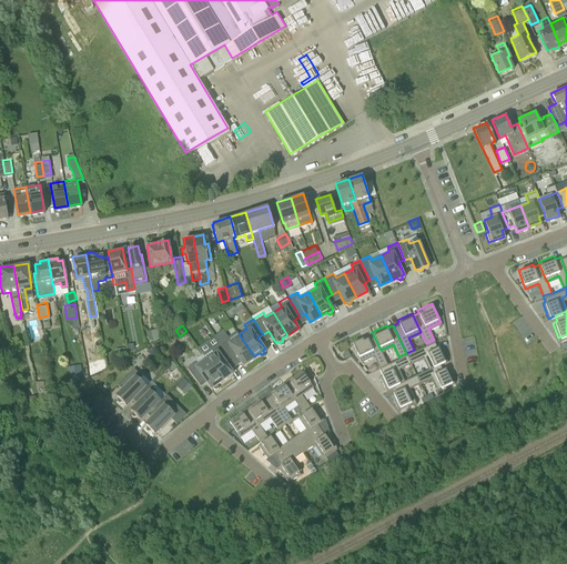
[(158,326),(150,328),(152,339),(160,335),(158,326)]
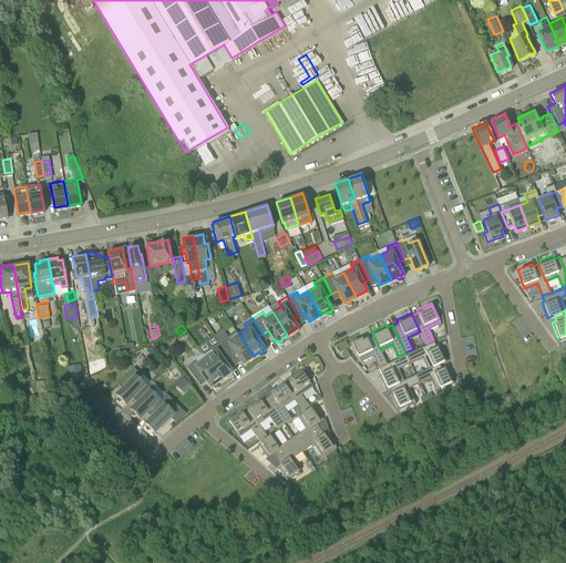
[(242,362),(253,356),(235,328),(218,340),(228,355),(234,351),(242,362)]
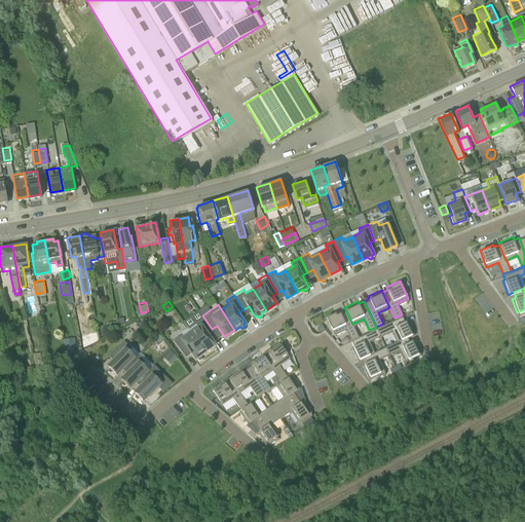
[(326,315),(334,333),(345,328),(350,339),(358,335),(352,324),(345,309),(340,312),(338,309),(326,315)]
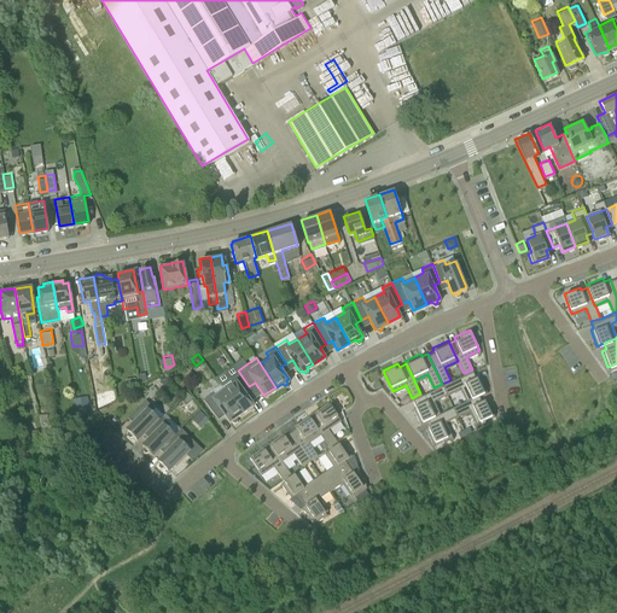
[(458,386),(465,400),(477,393),(485,390),(478,374),(476,375),(472,369),(464,373),(450,380),(442,384),(446,391),(458,386)]
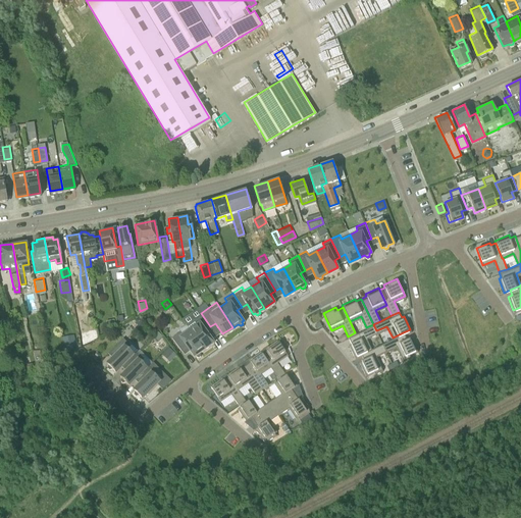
[(189,327),(203,348),(212,341),(205,330),(210,326),(201,313),(186,323),(189,327)]
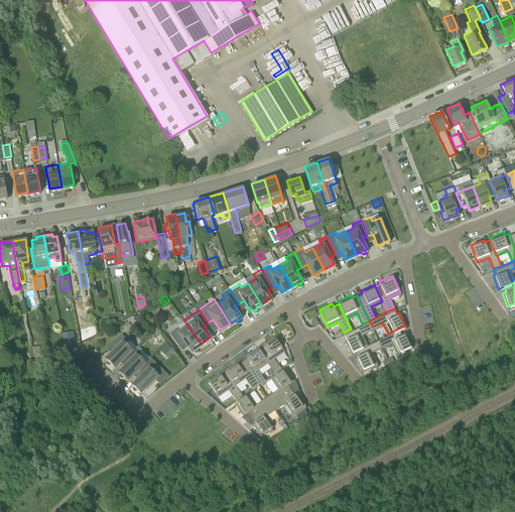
[(140,316),(138,310),(132,313),(135,320),(140,316)]
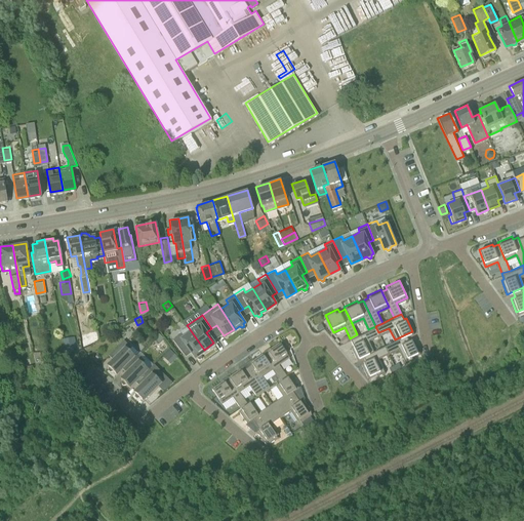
[(363,355),(373,350),(367,337),(378,332),(375,326),(368,329),(357,334),(350,338),(353,344),(350,345),(356,358),(363,355)]
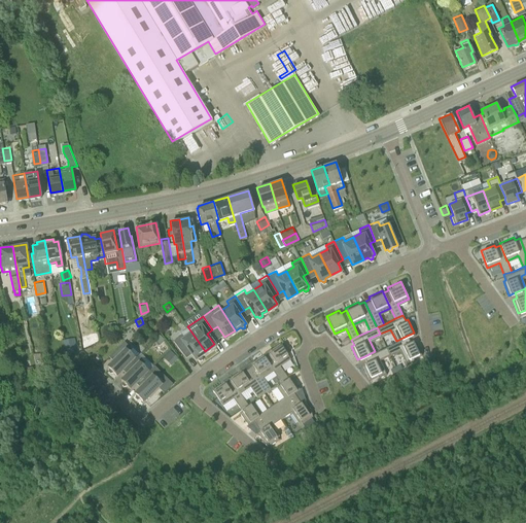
[(172,338),(182,352),(187,348),(195,358),(196,357),(199,358),(201,357),(201,354),(205,351),(190,330),(183,336),(180,332),(172,338)]
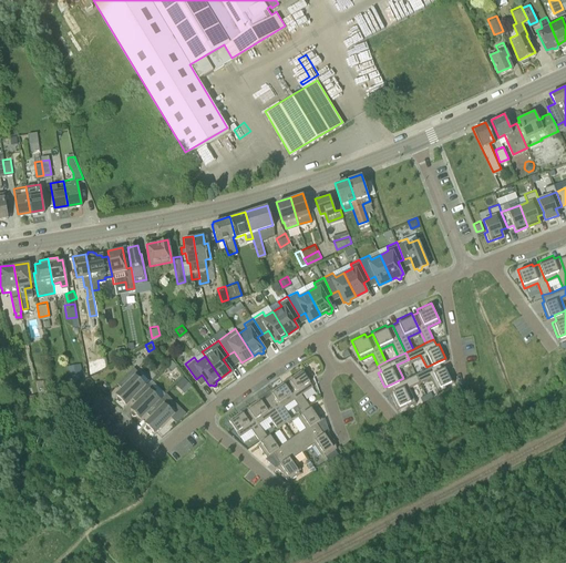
[(176,362),(171,358),(165,364),(171,368),(176,362)]
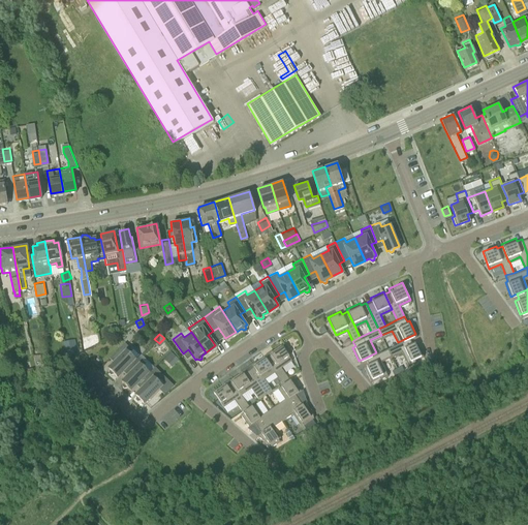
[(411,342),(408,337),(398,342),(395,343),(392,345),(387,347),(391,354),(401,350),(407,364),(415,360),(414,358),(423,353),(416,340),(411,342)]
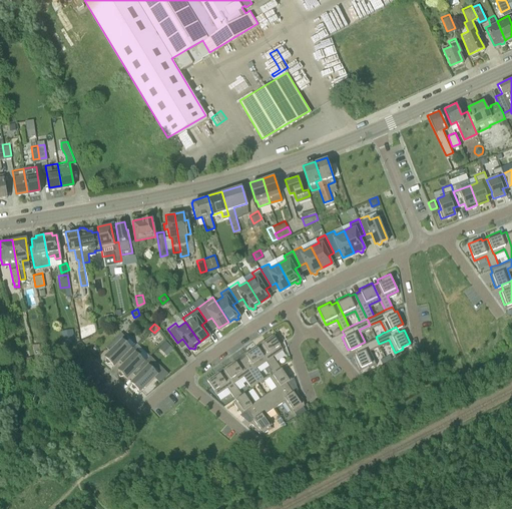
[(73,337),(72,328),(63,330),(65,339),(73,337)]
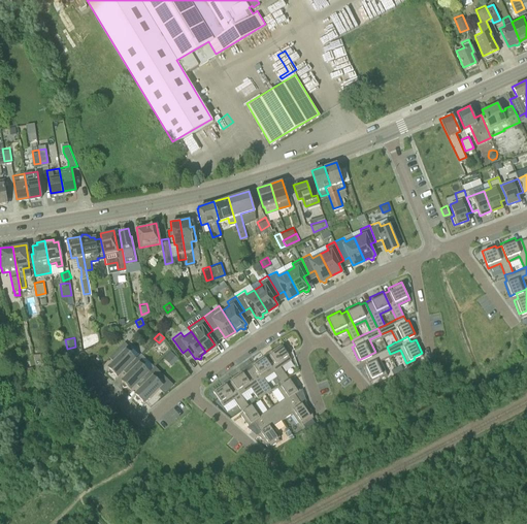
[(117,374),(126,365),(138,354),(137,353),(134,356),(128,351),(131,347),(124,339),(111,352),(117,357),(107,365),(108,366),(108,369),(109,371),(112,370),(117,374)]
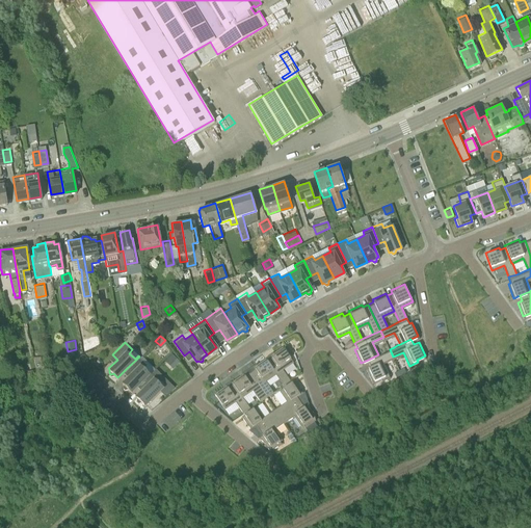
[(275,372),(282,383),(289,378),(282,367),(293,360),(284,347),(283,345),(282,344),(272,350),(273,351),(271,352),(270,352),(269,352),(271,355),(267,359),(266,359),(275,372)]
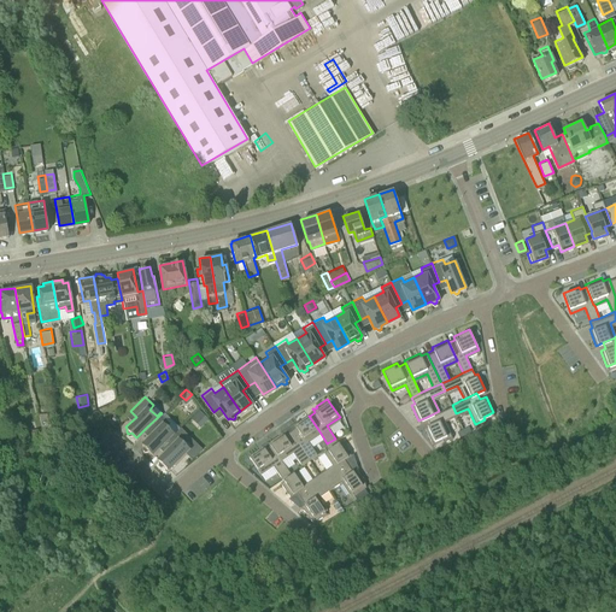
[(439,411),(427,417),(429,423),(424,425),(432,441),(441,437),(443,440),(451,435),(444,419),(456,413),(452,405),(439,411)]
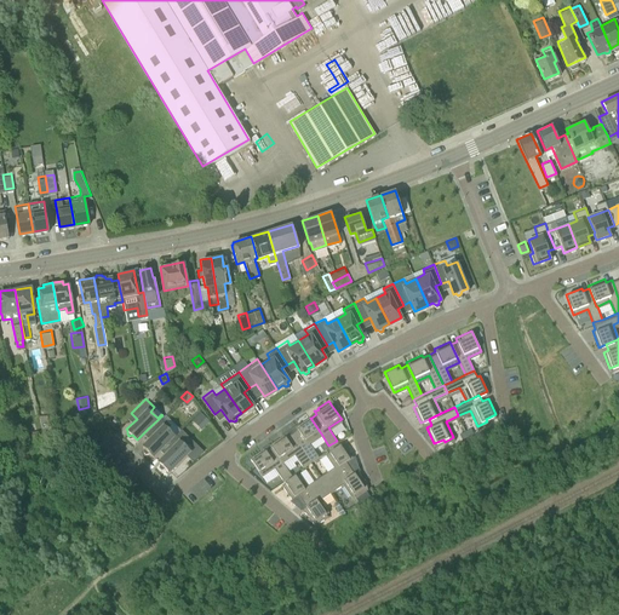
[(200,426),(208,418),(199,408),(190,417),(200,426)]
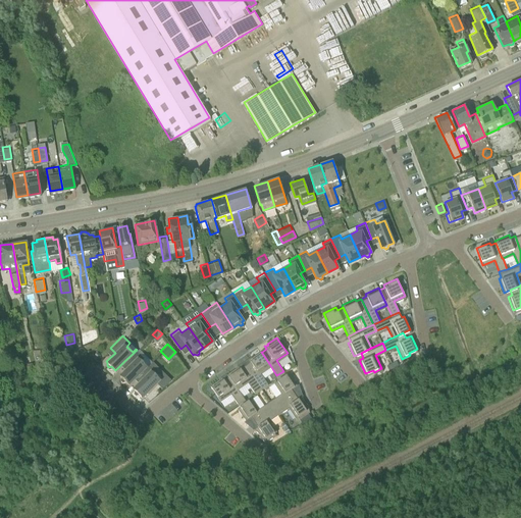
[(260,371),(270,365),(261,352),(262,352),(260,349),(251,355),(251,356),(249,357),(248,357),(250,360),(245,363),(261,386),(267,382),(260,371)]
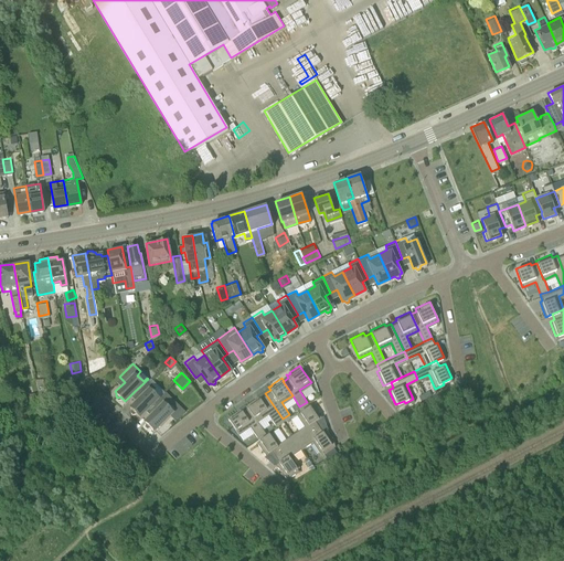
[(139,415),(149,405),(162,392),(161,392),(158,395),(151,390),(155,385),(148,379),(135,391),(139,397),(129,405),(130,406),(130,410),(131,412),(135,411),(139,415)]
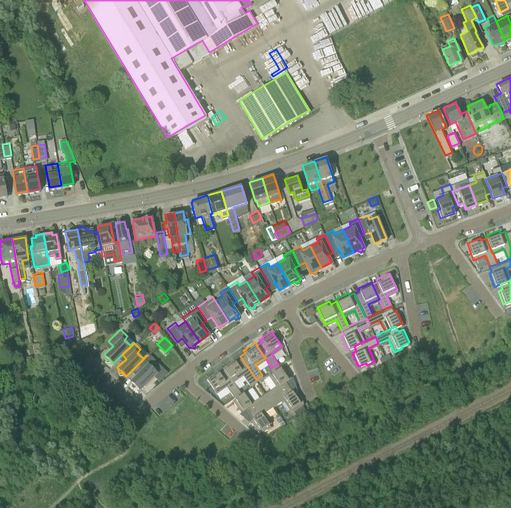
[(31,353),(21,355),(23,362),(33,360),(31,353)]
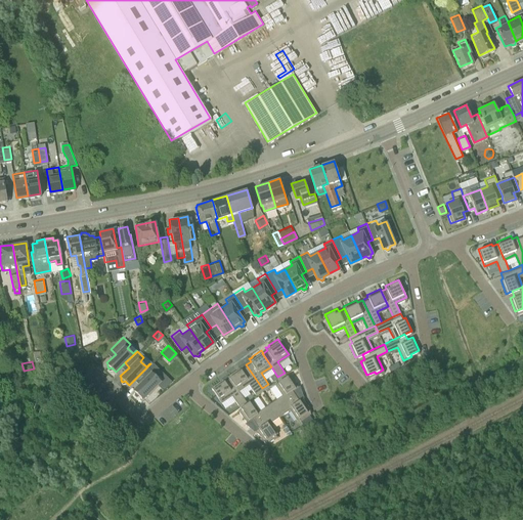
[(150,363),(138,376),(142,381),(133,389),(134,390),(134,393),(135,395),(138,394),(142,398),(160,381),(154,374),(157,371),(150,363)]
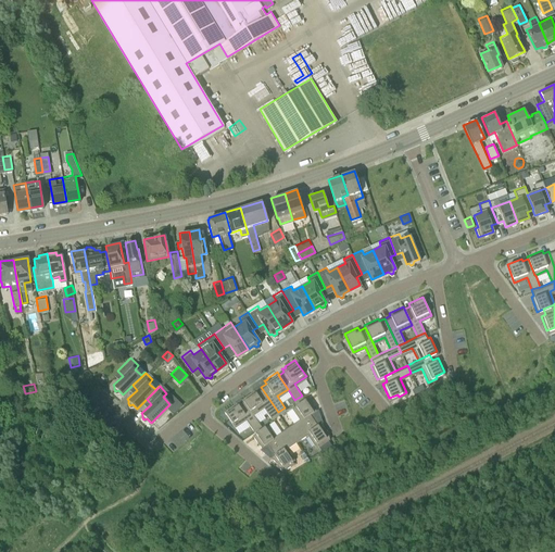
[(270,416),(278,412),(261,387),(255,390),(253,388),(253,389),(251,391),(250,390),(241,397),(242,399),(243,399),(252,413),(253,413),(263,405),(270,416)]
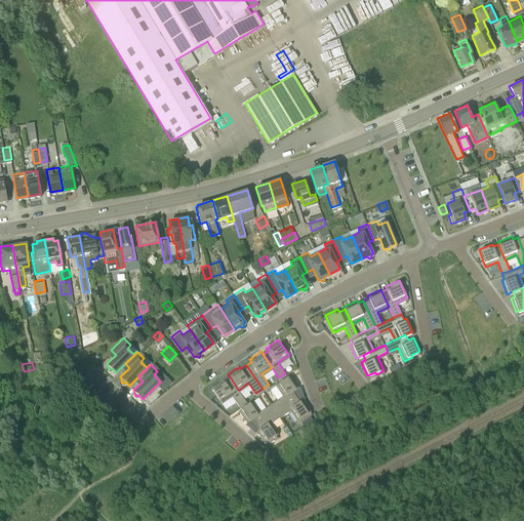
[(275,408),(295,394),(292,389),(297,386),(297,385),(296,385),(295,383),(289,373),(288,373),(289,374),(287,375),(275,384),(282,394),(271,401),(275,408)]
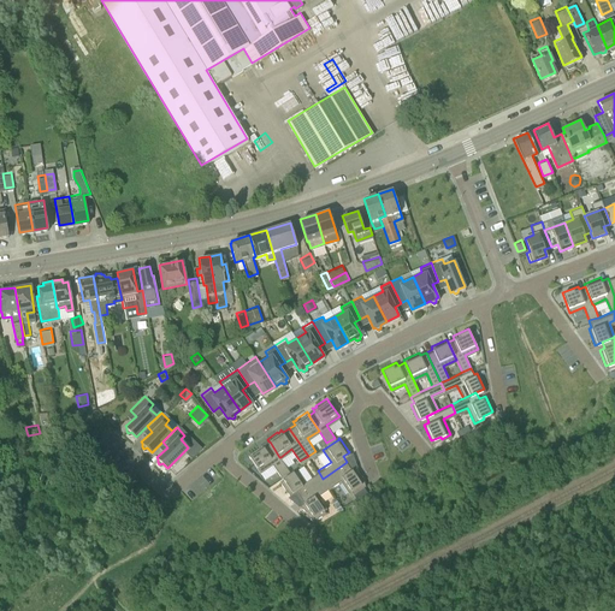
[(289,469),(281,457),(279,457),(270,442),(268,442),(264,446),(261,443),(260,443),(261,444),(259,446),(258,445),(247,452),(248,454),(249,455),(260,470),(272,462),(281,475),(289,469)]
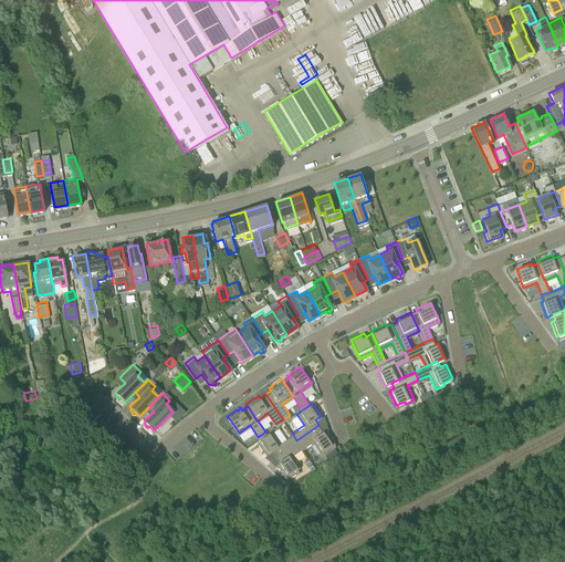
[(296,440),(302,447),(312,440),(320,451),(322,450),(323,451),(323,453),(335,445),(332,436),(330,437),(326,428),(322,430),(318,425),(296,440)]
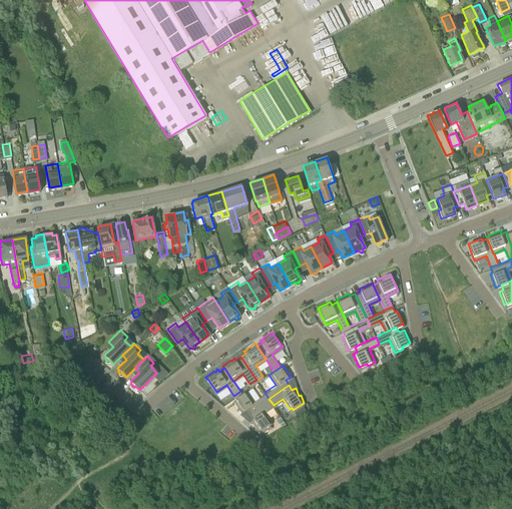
[(245,407),(248,412),(269,399),(265,392),(253,400),(246,389),(234,398),(232,399),(238,409),(238,408),(239,410),(240,411),(245,407)]
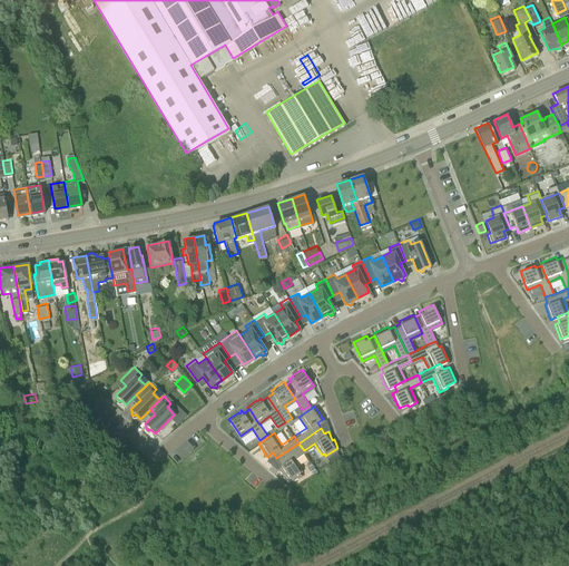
[(298,443),(276,458),(281,464),(276,467),(283,472),(283,474),(282,474),(282,475),(288,480),(301,472),(300,471),(300,472),(298,470),(301,469),(293,458),(304,450),(298,443)]
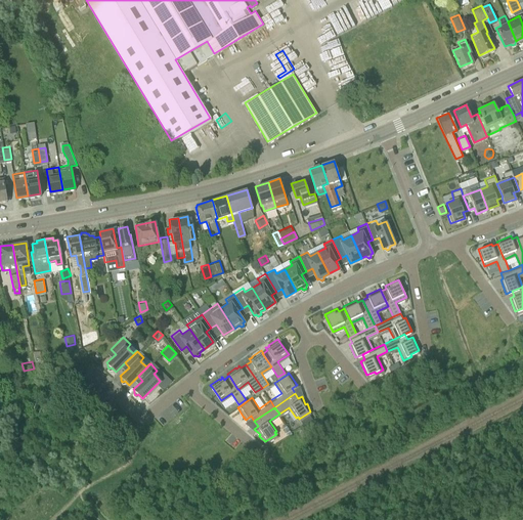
[(288,433),(291,431),(288,427),(285,422),(281,424),(285,429),(288,433)]
